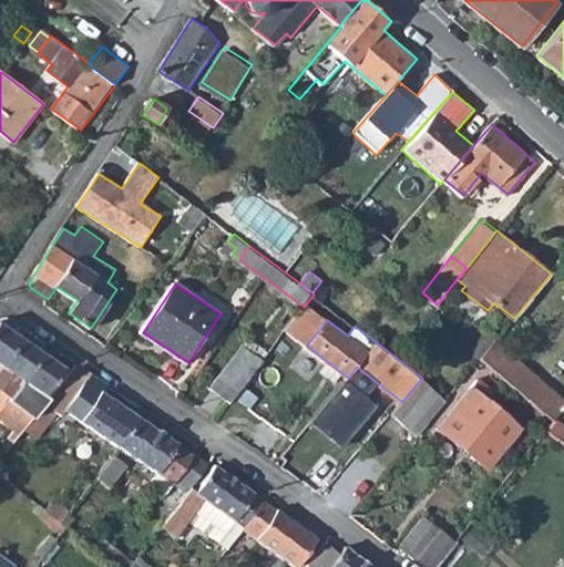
[(0,368),(21,338),(0,323),(0,368)]
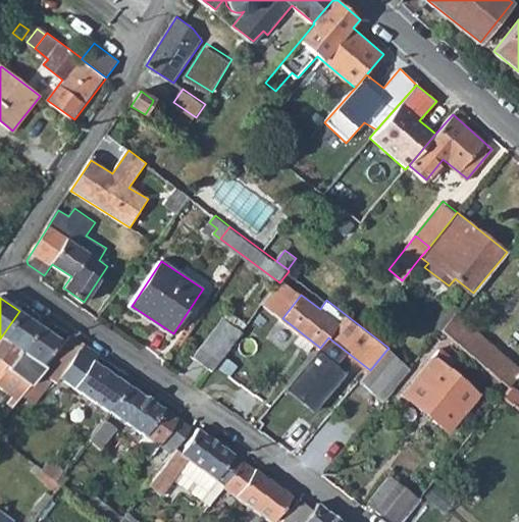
[(436,324),(443,329),(457,312),(461,308),(454,303),(436,324)]
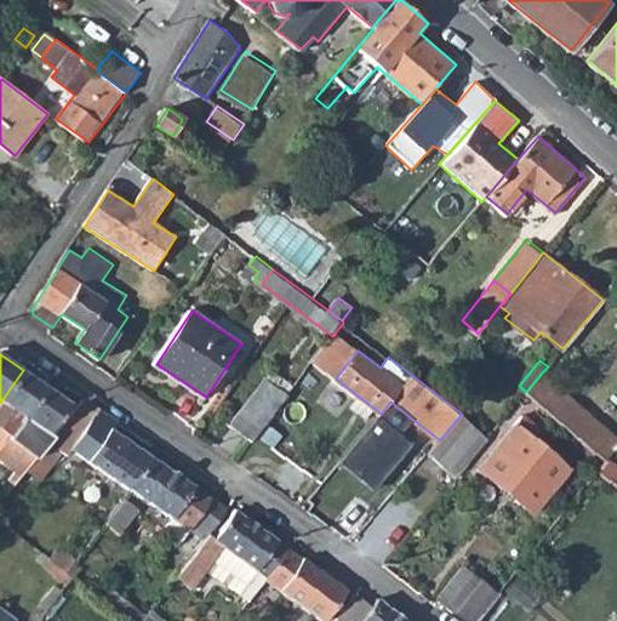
[(0,403),(0,450),(26,419),(47,386),(23,370),(0,403)]
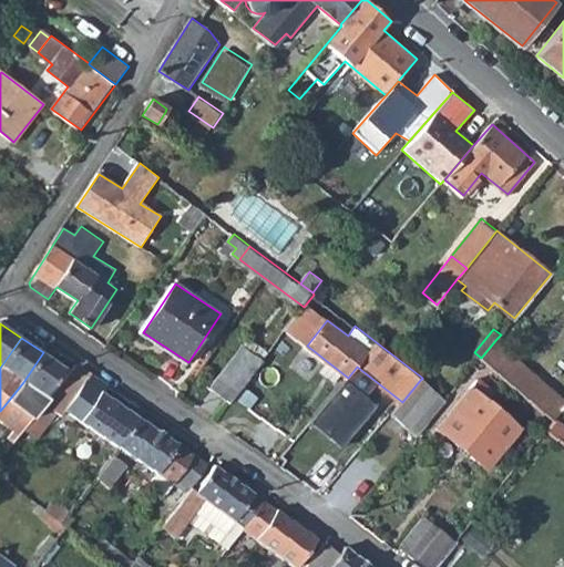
[(563,394),(496,339),(481,358),(488,363),(553,420),(563,406),(563,394)]
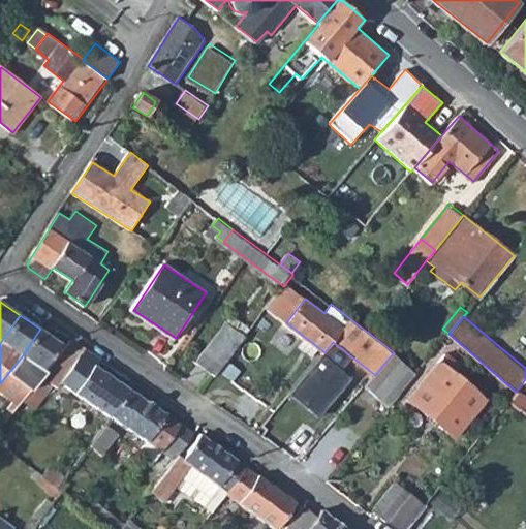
[(206,352),(224,367),(247,336),(227,322),(206,352)]
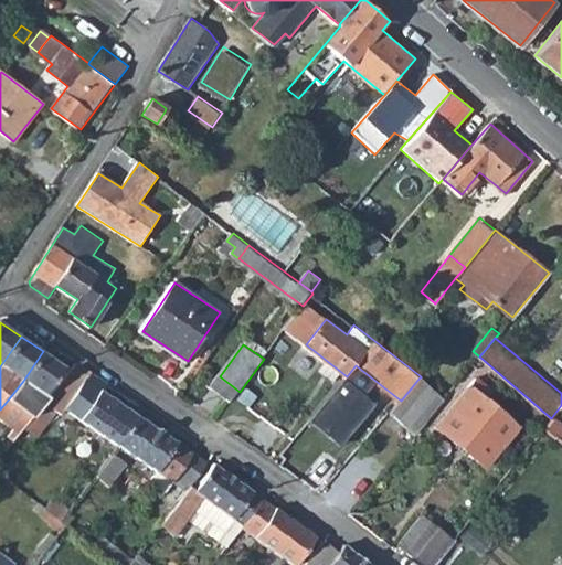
[(0,409),(0,418),(14,429),(8,438),(14,443),(25,429),(51,398),(45,394),(64,366),(43,351),(23,381),(0,409)]
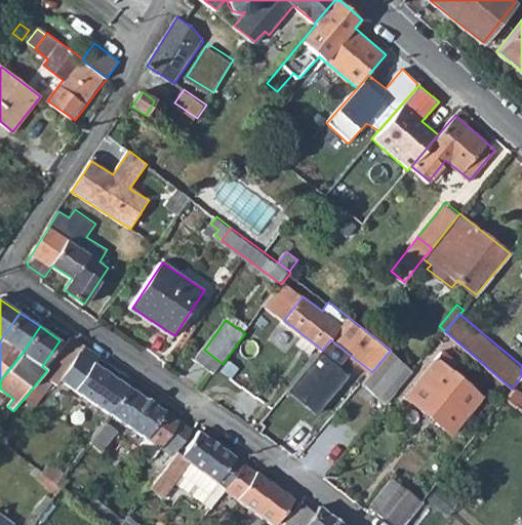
[(445,331),(440,337),(446,342),(451,336),(445,331)]
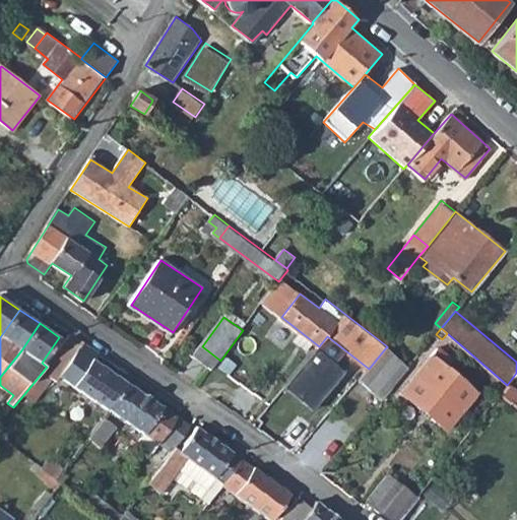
[(47,367),(23,395),(35,403),(54,379),(58,382),(61,377),(110,409),(130,384),(94,360),(100,351),(72,334),(47,367)]
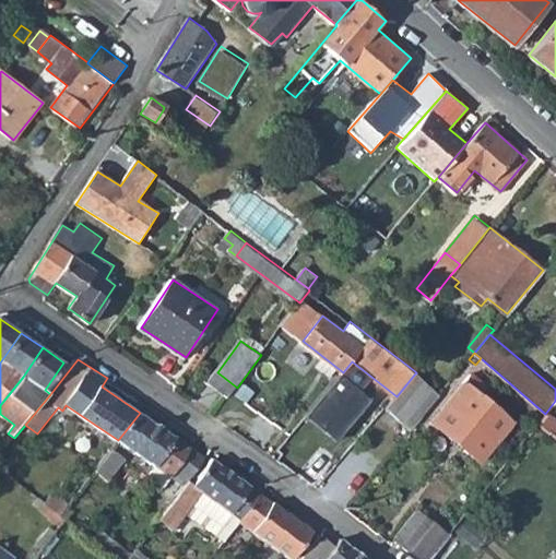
[(342,373),(307,415),(338,440),(373,400),(342,373)]
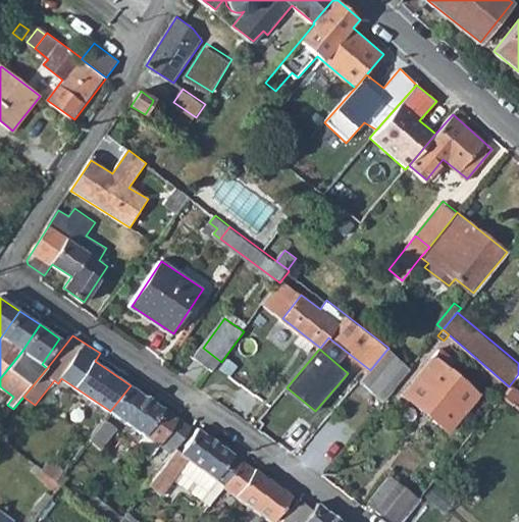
[(370,370),(361,381),(382,400),(409,367),(388,349),(387,349),(370,370)]
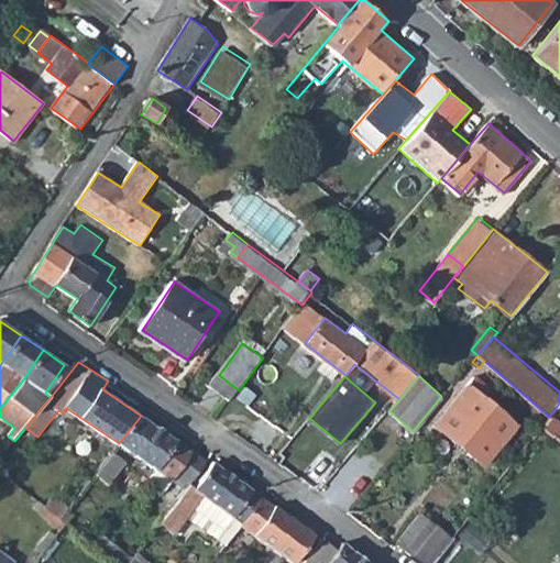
[(475,376),(436,424),(483,464),(516,424),(485,398),(492,389),(475,376)]
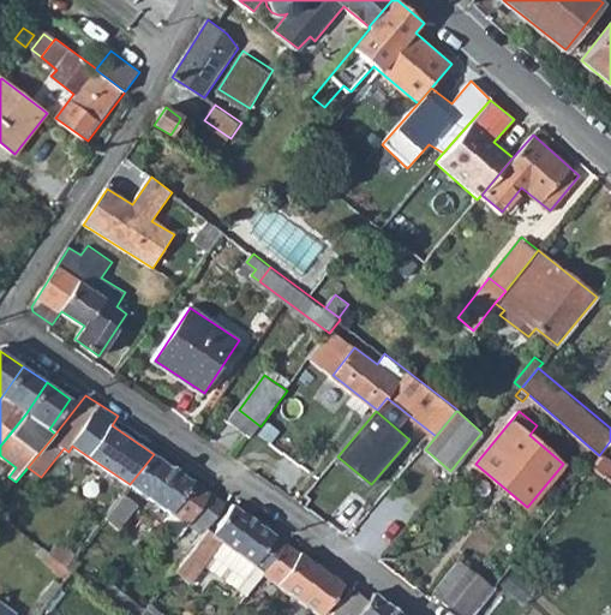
[(154,454),(130,484),(172,514),(165,525),(181,536),(189,526),(204,535),(209,529),(227,503),(154,454)]
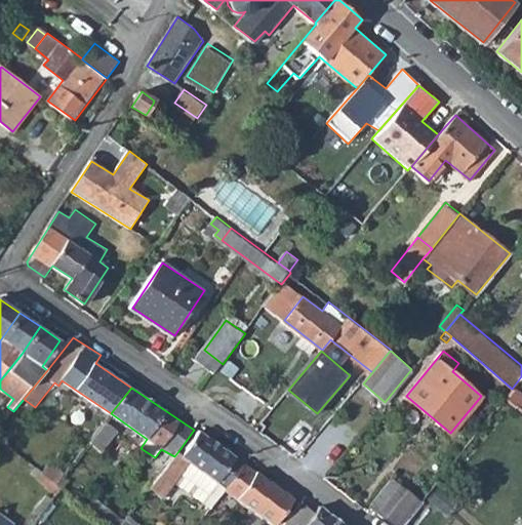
[(330,414),(310,451),(333,465),(354,428),(330,414)]
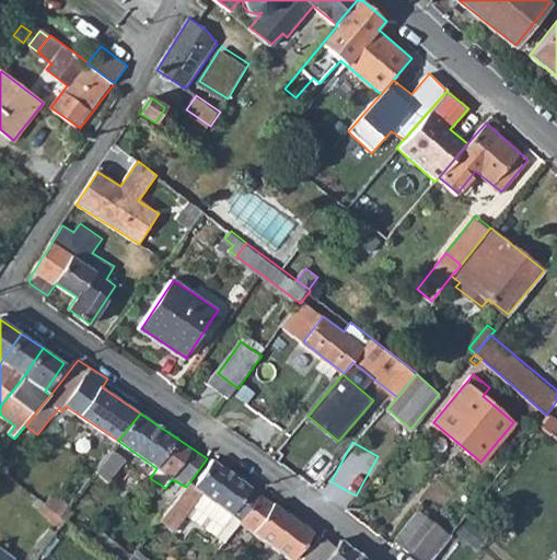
[(113,450),(95,471),(111,482),(127,461),(113,450)]
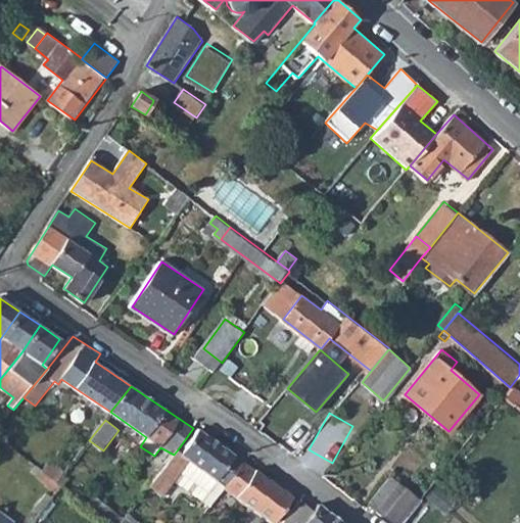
[(174,455),(150,486),(162,495),(175,480),(201,502),(217,482),(224,488),(243,462),(199,430),(182,454),(178,449),(174,455)]
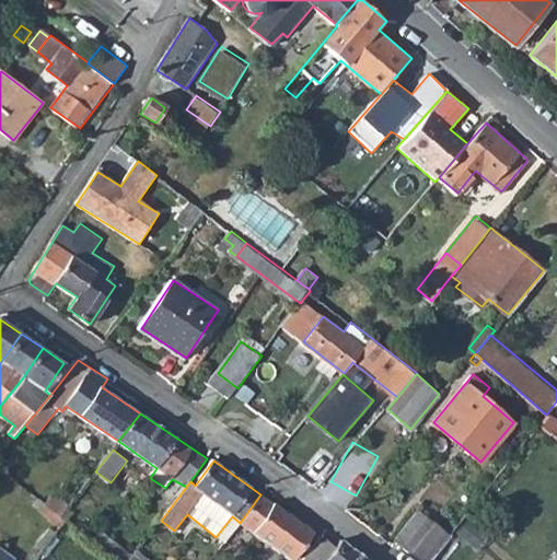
[(240,523),(291,559),(292,559),(313,532),(260,494),(240,523)]
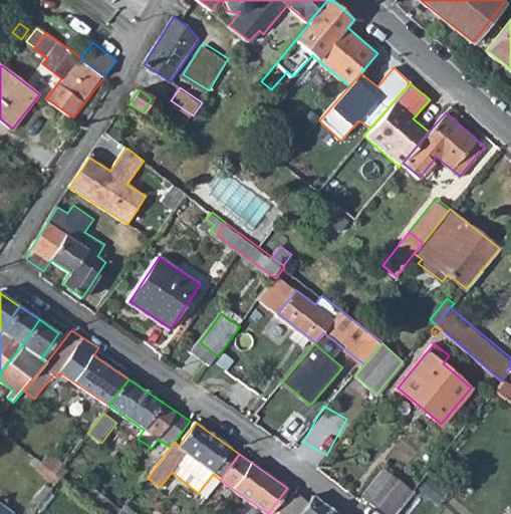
[(50,456),(43,464),(57,474),(62,468),(63,466),(50,456)]
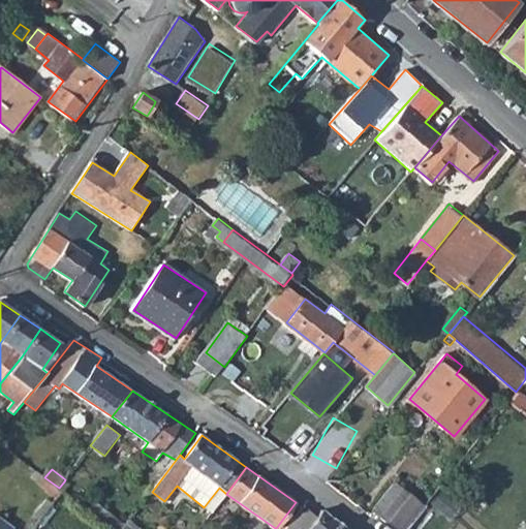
[(44,477),(38,484),(58,498),(63,492),(59,488),(44,477)]
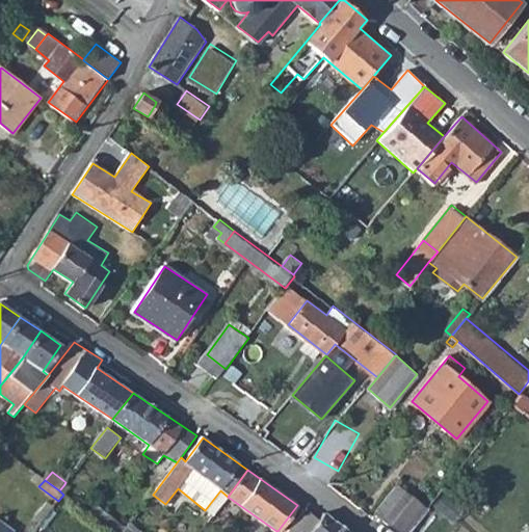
[(64,484),(59,490),(63,495),(64,496),(70,488),(64,484)]
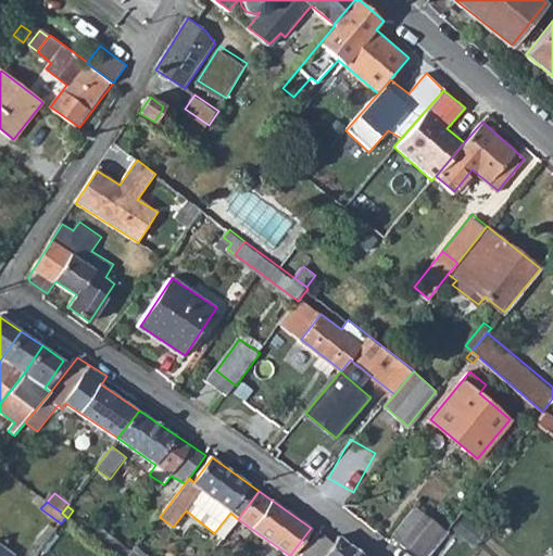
[(394,536),(419,555),(427,555),(447,531),(416,508),(394,536)]
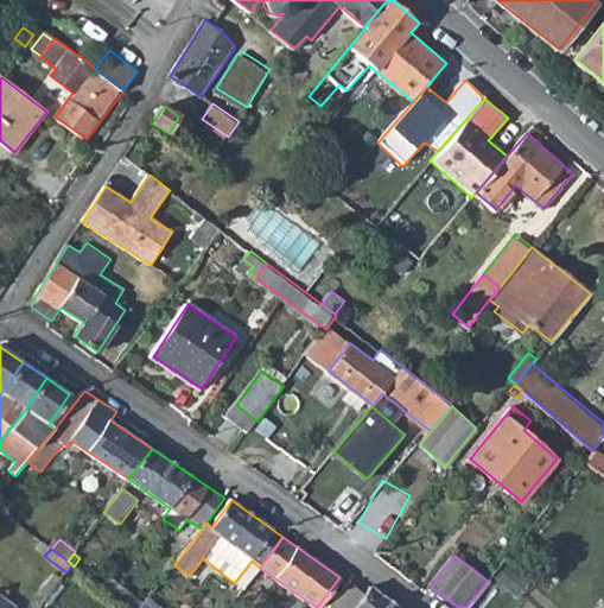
[(39,593),(46,599),(62,580),(55,574),(39,593)]
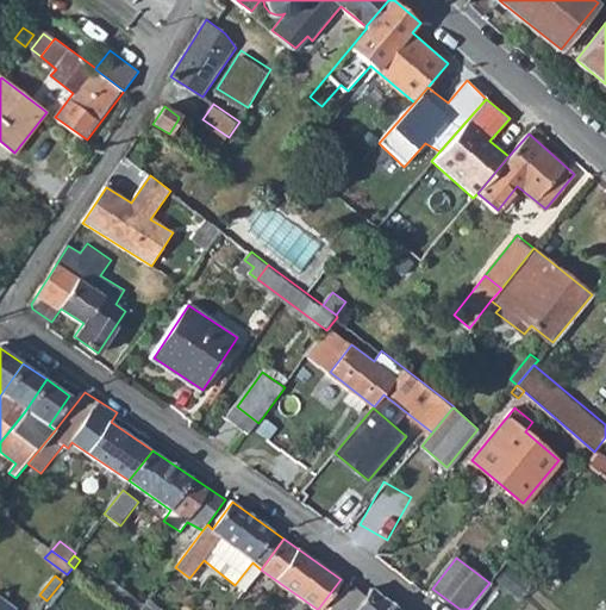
[(350,582),(329,609),(400,609),(372,589),(367,593),(350,582)]
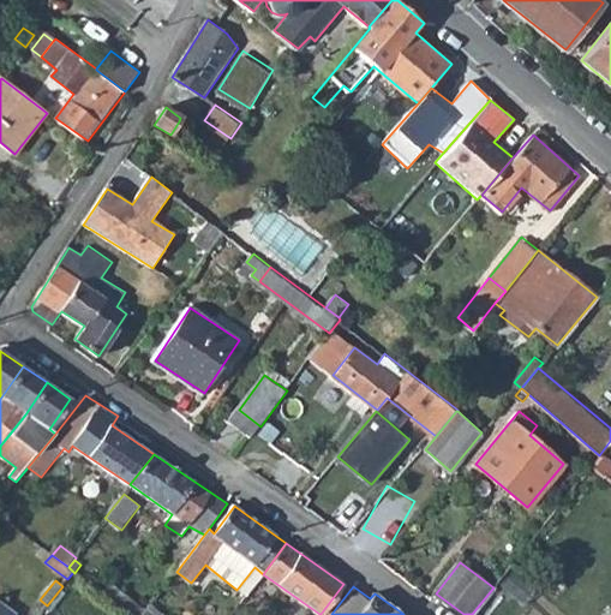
[(123,591),(114,602),(129,614),(143,614),(148,610),(123,591)]
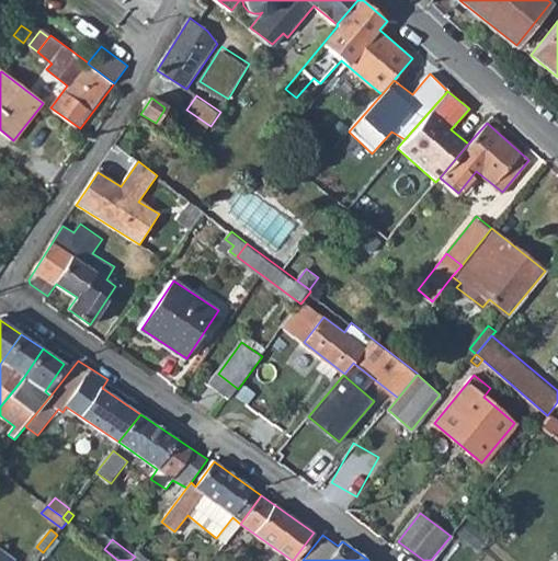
[(0,560),(15,560),(0,548),(0,560)]
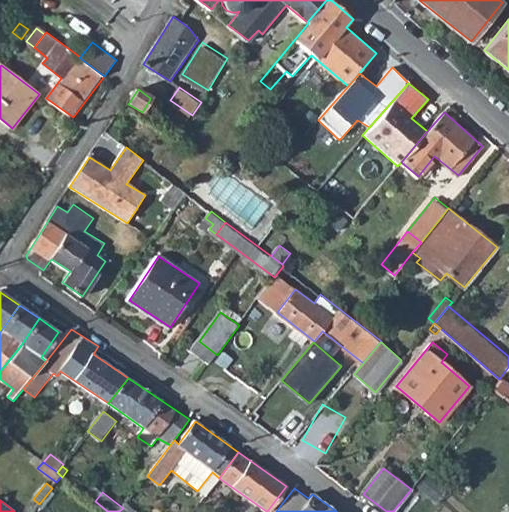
[(123,508),(119,511),(136,511),(138,511),(126,503),(123,508)]
